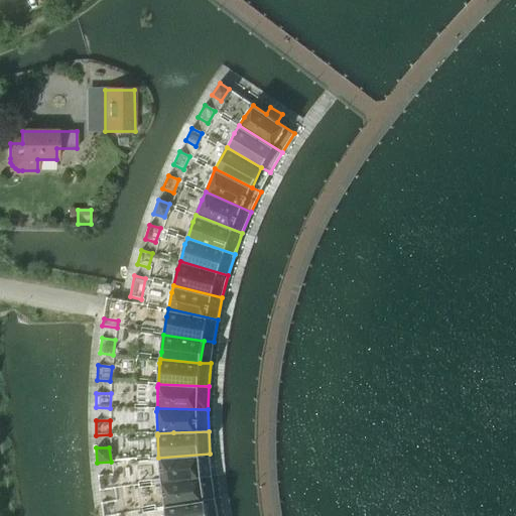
[(210,454),(158,458),(158,460),(160,482),(177,479),(212,474),(210,454)]
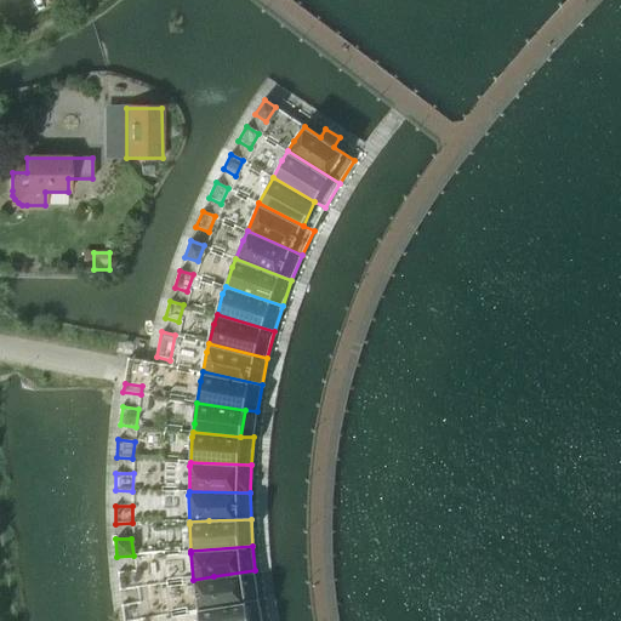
[(118,571),(120,590),(136,588),(135,570),(118,571)]
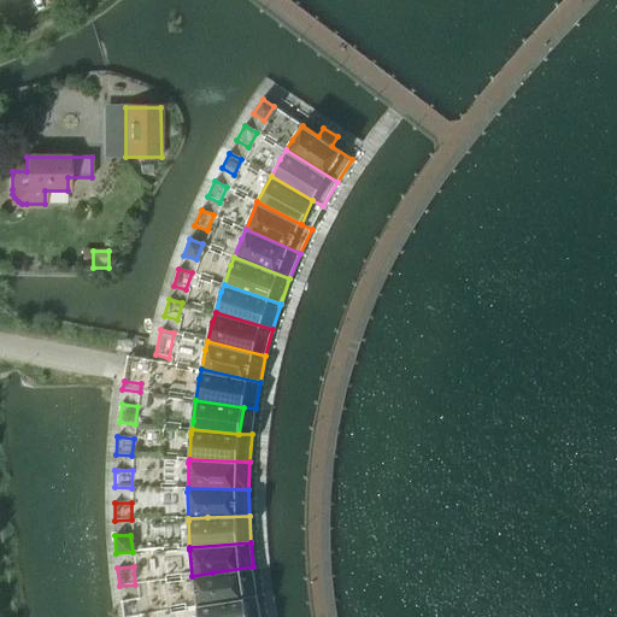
[(253,566),(212,573),(192,576),(192,579),(197,606),(245,599),(257,597),(253,566)]
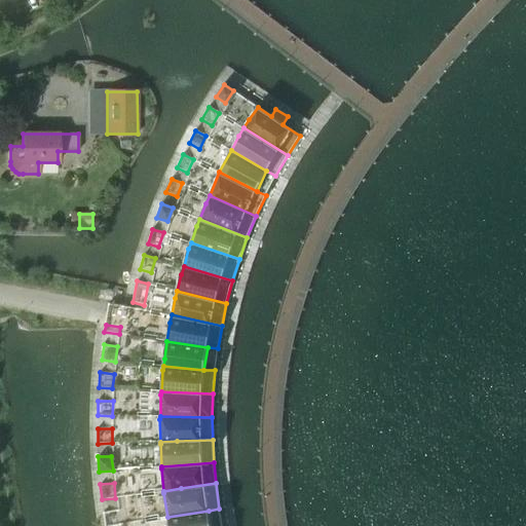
[(104,512),(105,525),(112,525),(119,525),(117,511),(104,512)]
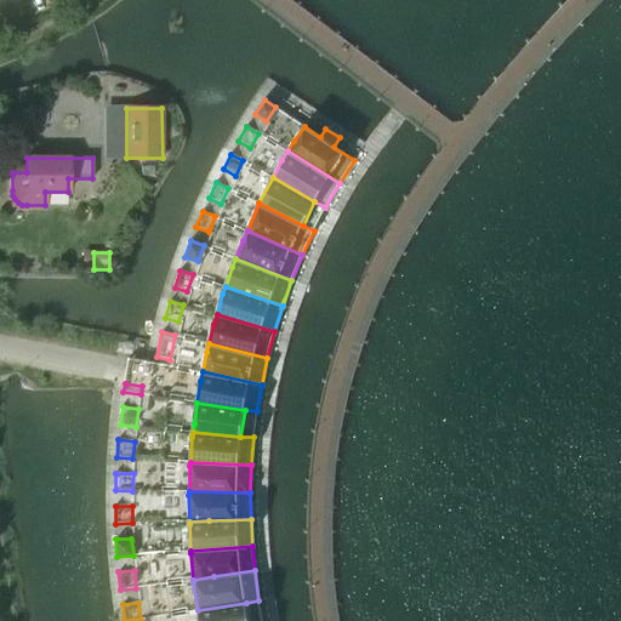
[(249,620),(246,603),(198,610),(199,620),(249,620)]
